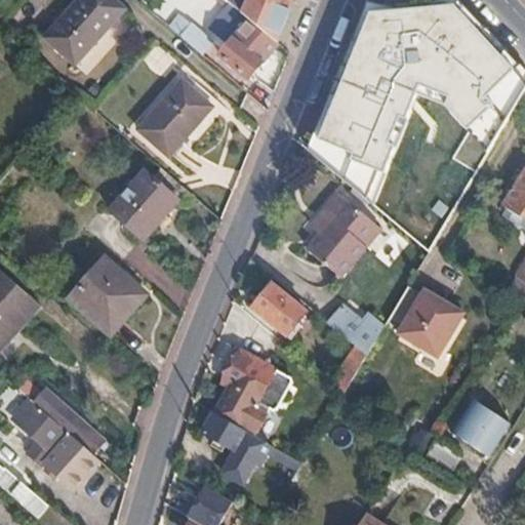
[(74,68),(124,12),(110,0),(79,0),(43,40),(74,68)]
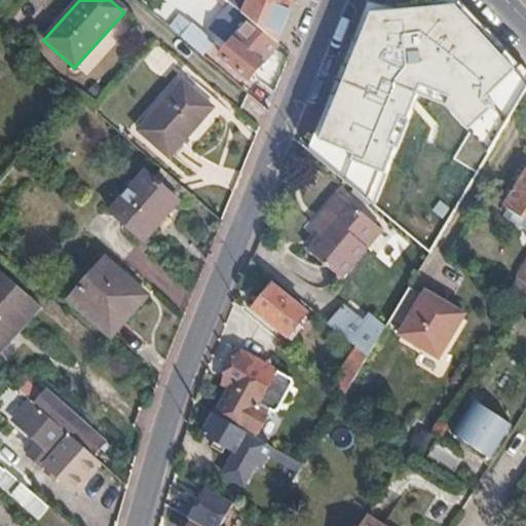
[(249,0),(247,4),(241,0),(225,0),(246,16),(251,21),(277,44),(295,0),(249,0)]
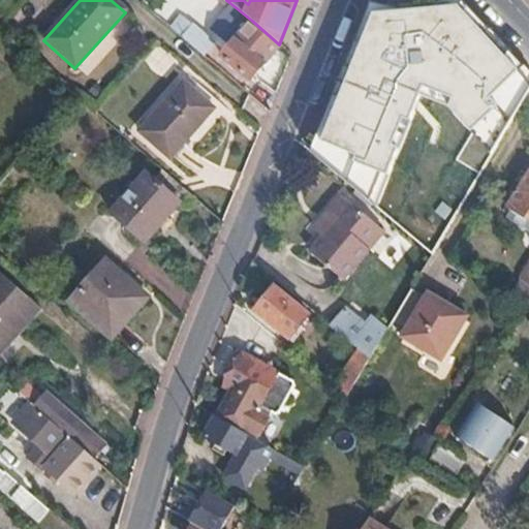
[(376,9),(315,153),(416,242),(432,255),(528,90),(528,79),(459,3),(376,9)]
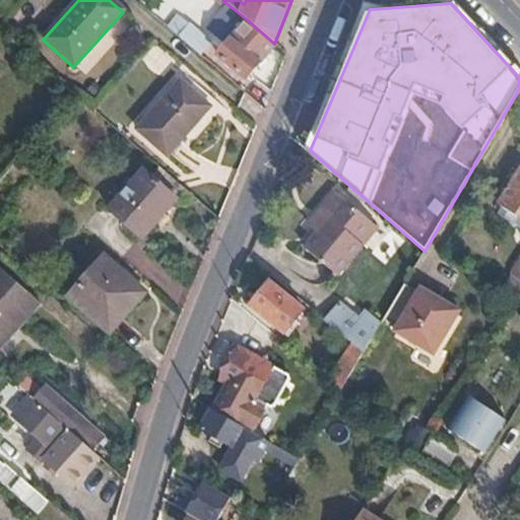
[(274,46),(274,44),(248,20),(238,33),(231,41),(217,56),(245,79),(274,46)]
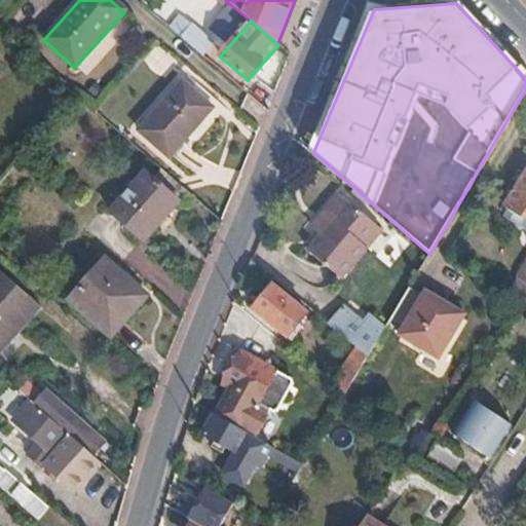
[(180,36),(200,53),(212,41),(191,23),(180,36)]
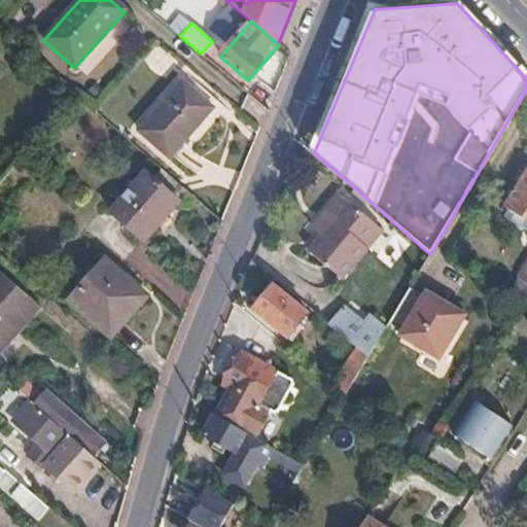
[(226,35),(234,41),(241,33),(235,27),(226,35)]
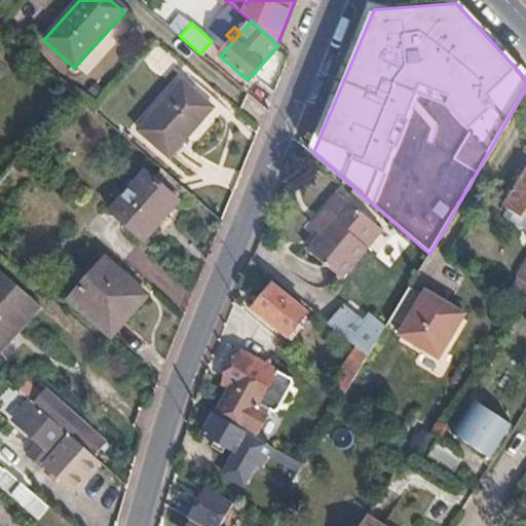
[(171,160),(214,112),(183,83),(139,132),(171,160)]
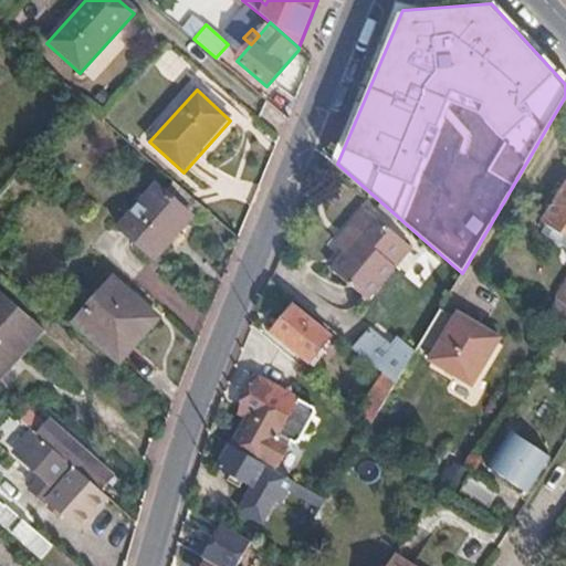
[(202,207),(175,181),(164,192),(155,185),(117,227),(155,260),(202,207)]
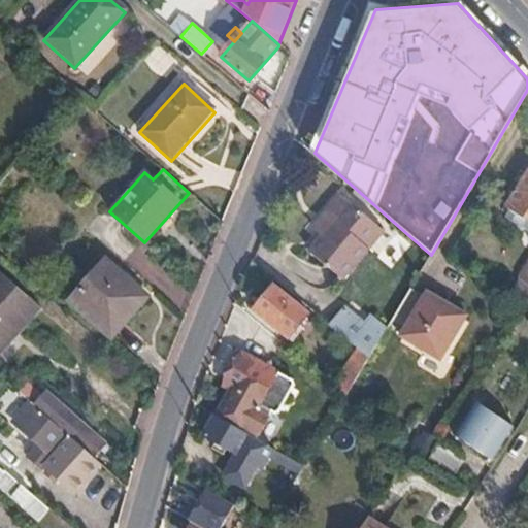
[(527,285),(527,173),(506,204),(527,219),(527,264),(514,288),(522,293),(527,285)]
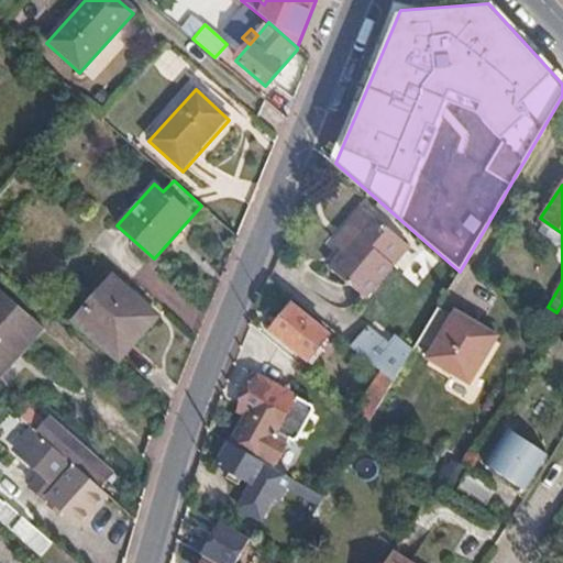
[(363,295),(404,247),(357,207),(330,240),(342,250),(328,266),(363,295)]
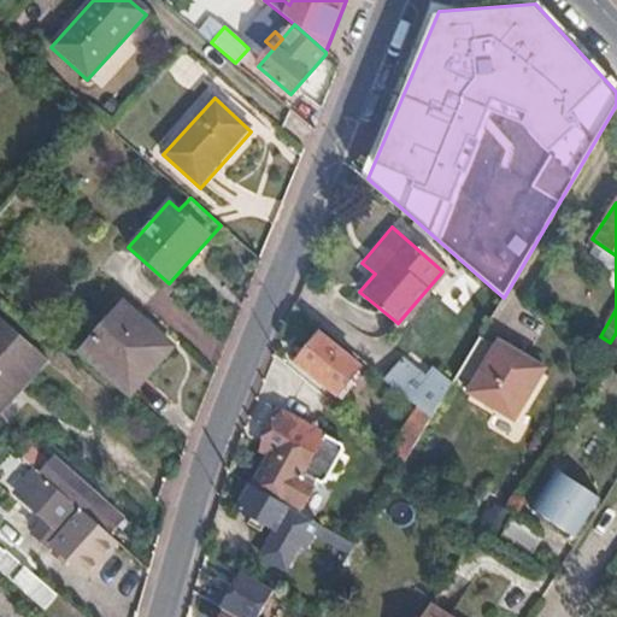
[(485,329),(504,298),(486,282),(463,310),(485,329)]
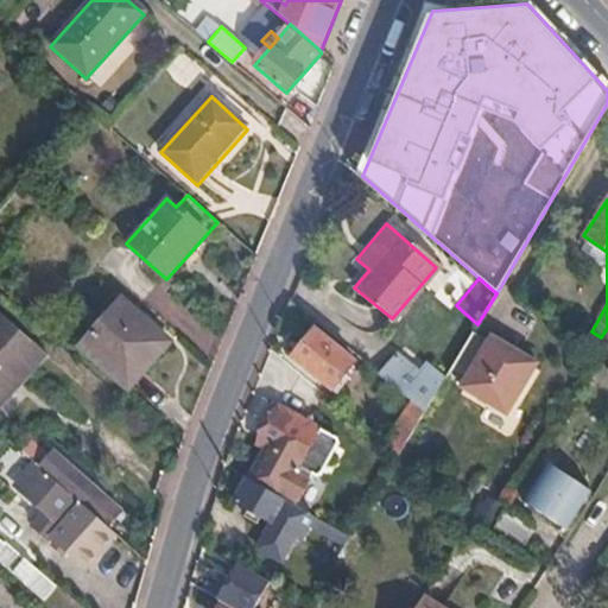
[(301,337),(315,322),(291,302),(283,322),(298,336),(301,337)]
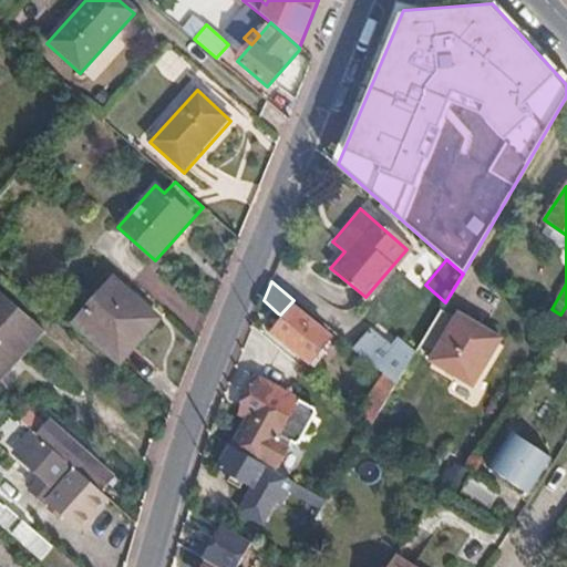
[(121,364),(158,322),(113,282),(75,326),(121,364)]
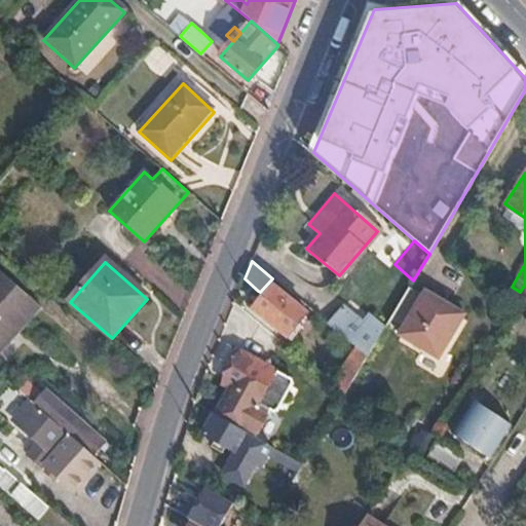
[(0,348),(2,350),(38,310),(9,285),(0,294),(0,348)]
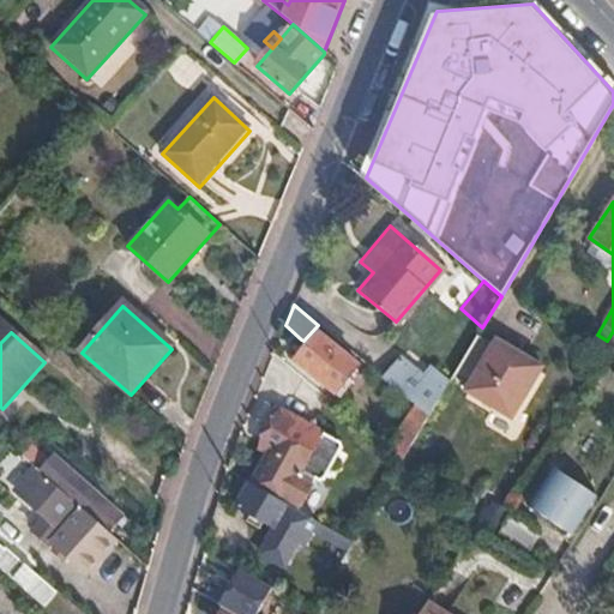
[(333,395),(357,368),(319,336),(296,362),(333,395)]
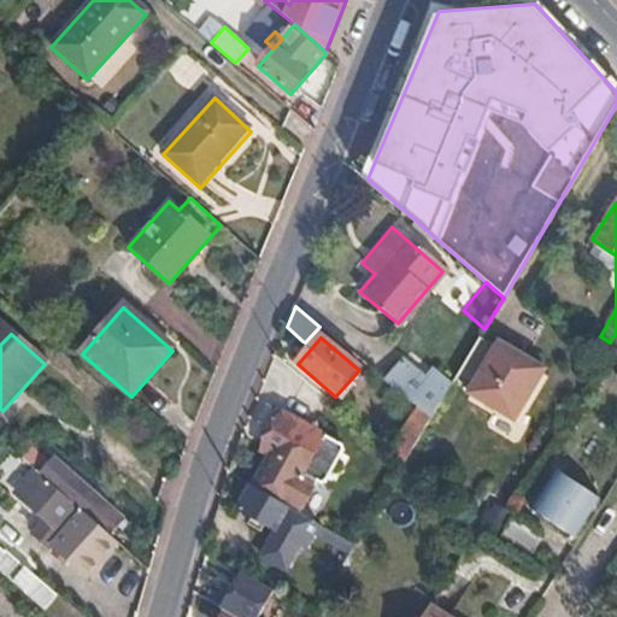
[(497,347),(480,338),(454,380),(471,389),(469,395),(515,422),(546,371),(529,362),(527,366),(513,358),(515,354),(499,345),(497,347)]
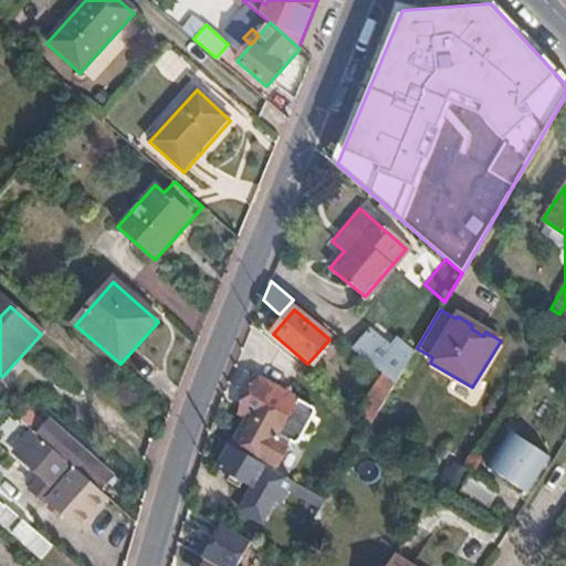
[(483,336),(485,332),(472,325),(471,328),(483,336)]
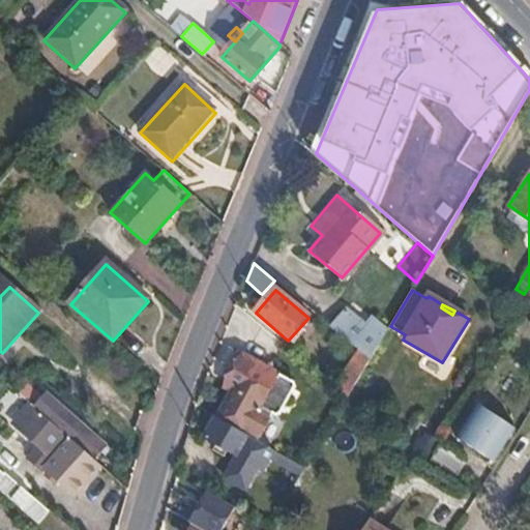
[(370,361),(383,340),(365,325),(350,344),(357,351),(370,361)]
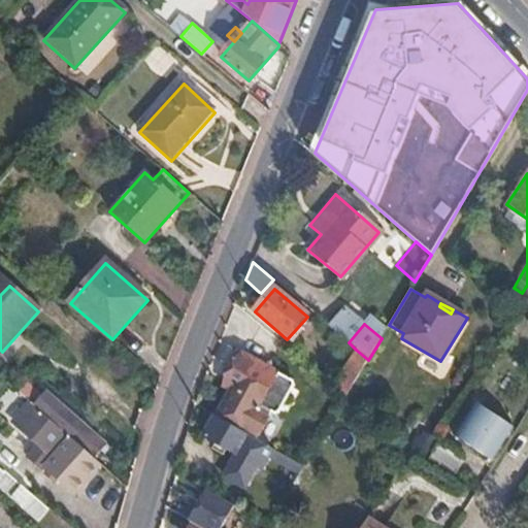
[(331,386),(347,397),(368,360),(356,350),(331,386)]
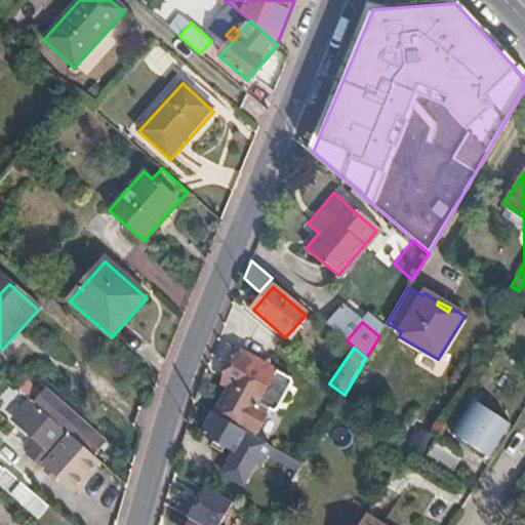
[(287,378),(243,352),(224,384),(231,388),(215,416),(255,439),(287,378)]
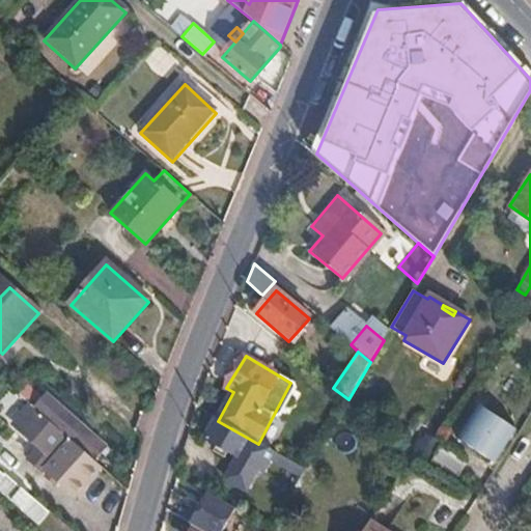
[(26,388),(19,396),(32,409),(90,459),(103,447),(45,397),(42,401),(26,388)]
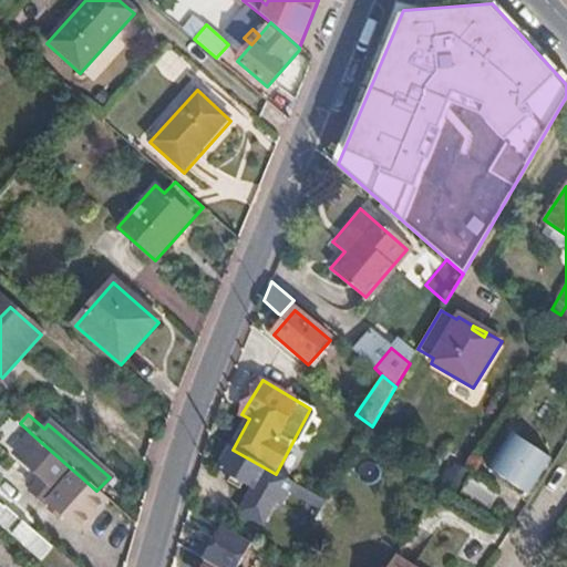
[(80,531),(107,500),(96,491),(34,436),(12,461),(38,483),(30,492),(45,505),(48,502),(51,505),(62,515),(80,531)]
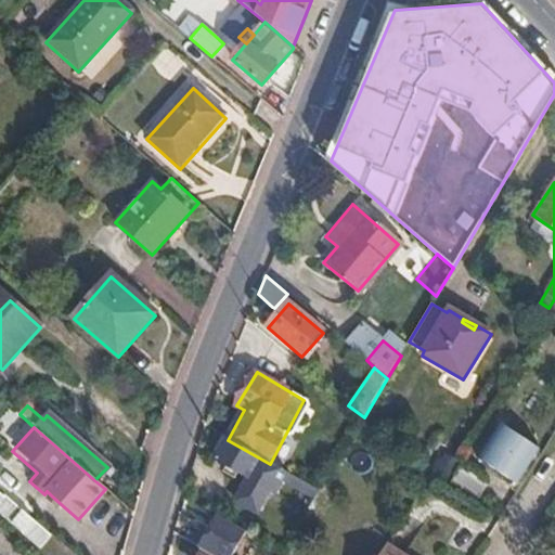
[(513,483),(536,450),(505,429),(495,443),(489,440),(476,460),(513,483)]
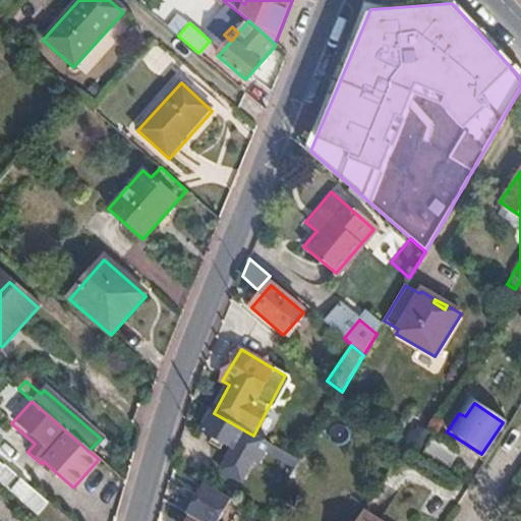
[(257,463),(270,445),(253,436),(214,413),(203,431),(215,439),(210,445),(222,452),(226,445),(257,463)]
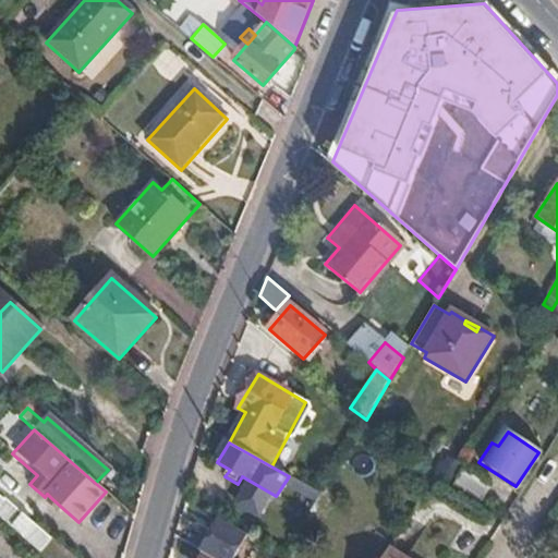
[(320,495),(326,486),(296,470),(292,478),(320,495)]
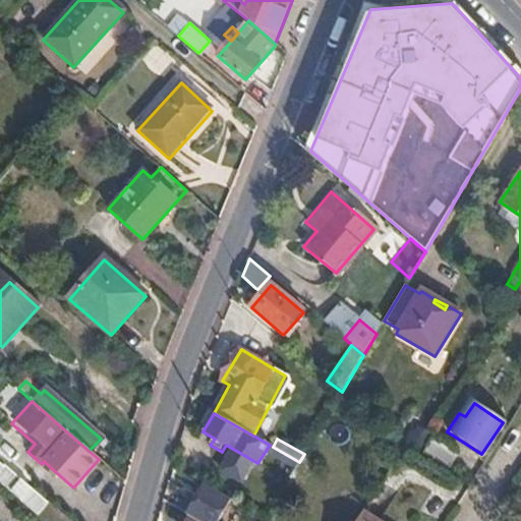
[(423,455),(446,470),(456,455),(433,440),(423,455)]
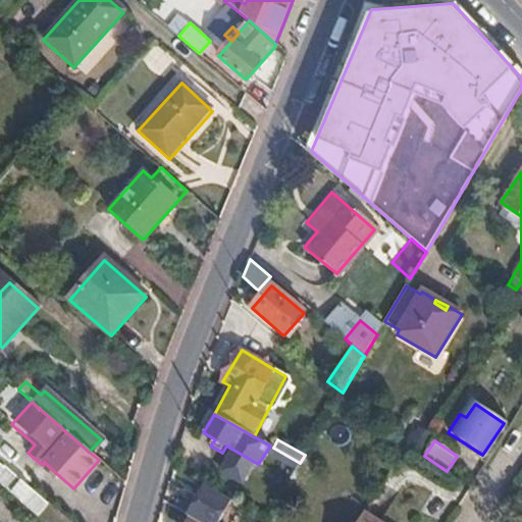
[(295,472),(300,463),(273,448),(270,446),(258,464),(270,471),(276,461),(295,472)]
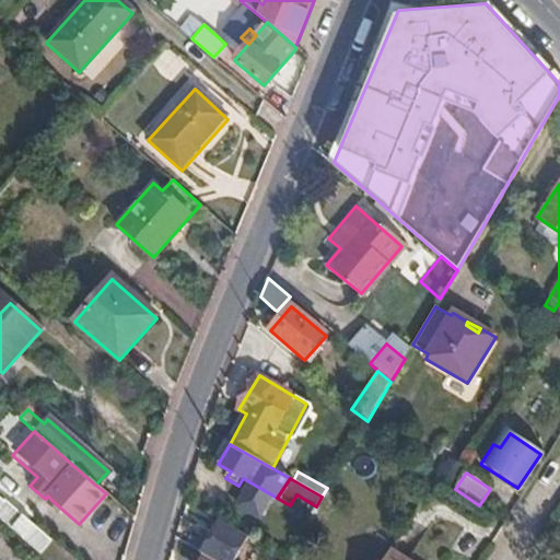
[(333,503),(322,497),(316,506),(315,508),(326,514),(333,503)]
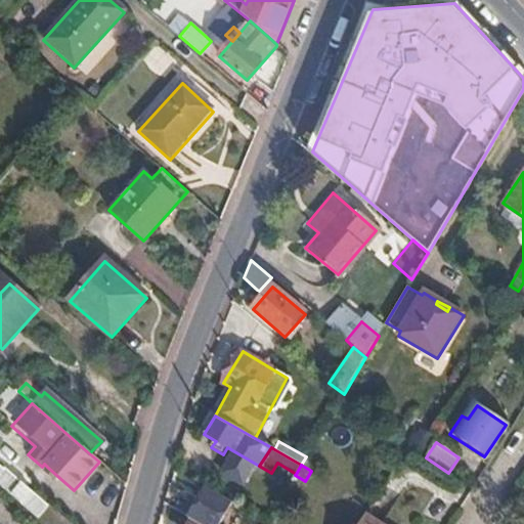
[(54,481),(57,476),(47,467),(43,472),(54,481)]
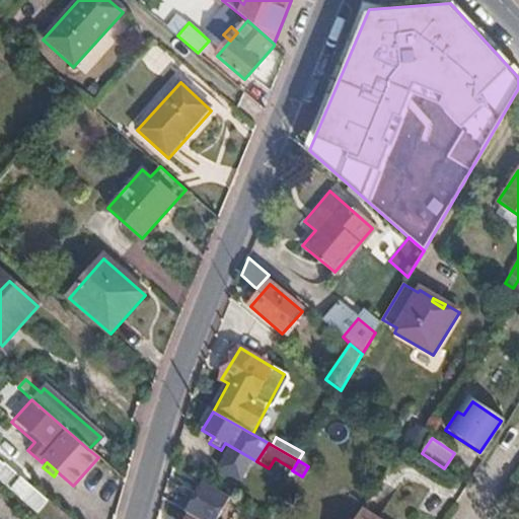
[(27,476),(15,489),(41,514),(53,502),(27,476)]
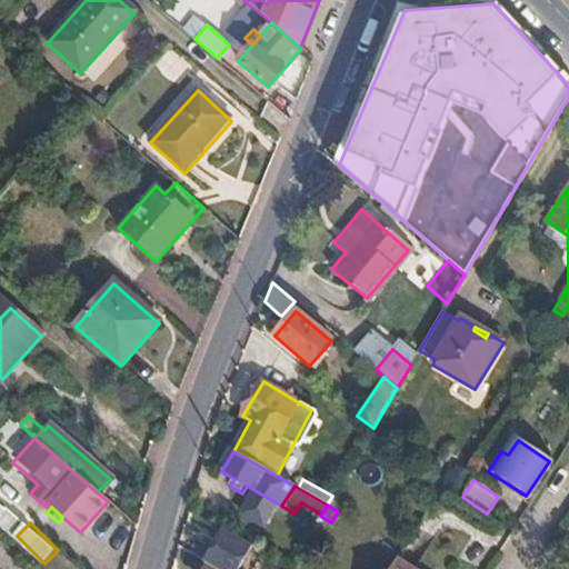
[(220,526),(201,558),(206,561),(218,568),(237,568),(252,545),(220,526)]
